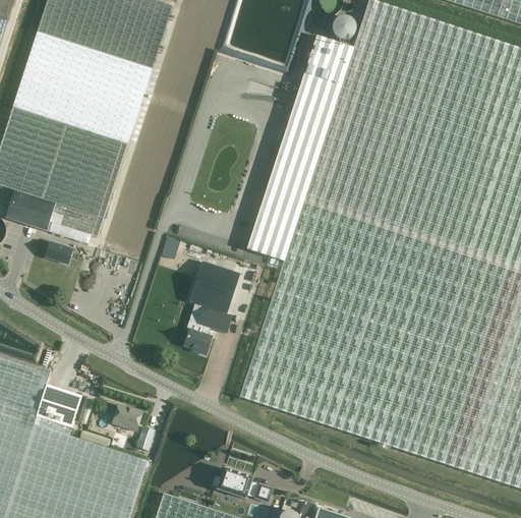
[(50,220),(97,235),(172,4),(158,0),(46,0),(0,144),(0,183),(14,189),(5,217),(47,230),(50,220)]
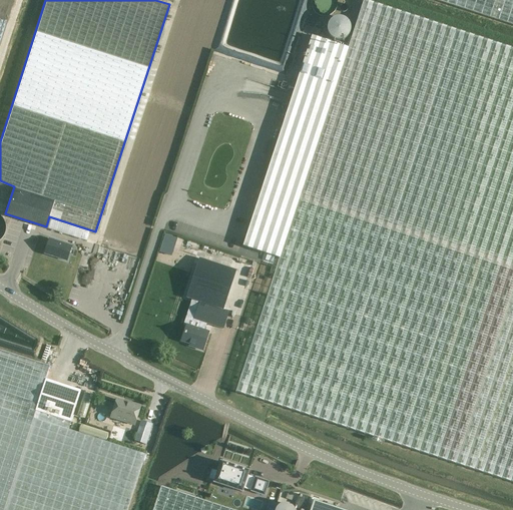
[(234,390),(512,480),(512,46),(373,0),(363,0),(348,45),(312,33),(242,243),(280,256),(234,390)]
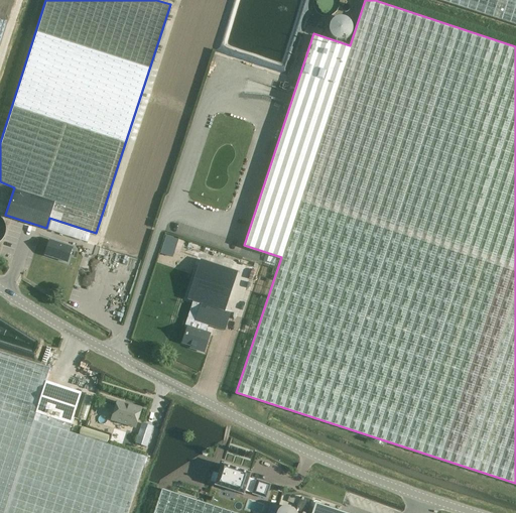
[(433,0),(515,24),(515,0),(433,0)]
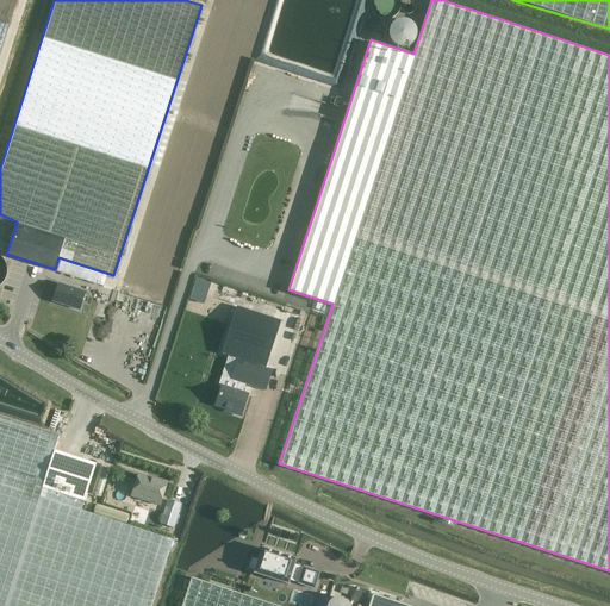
[(381,37),(403,44),(411,22),(391,14),(381,37)]
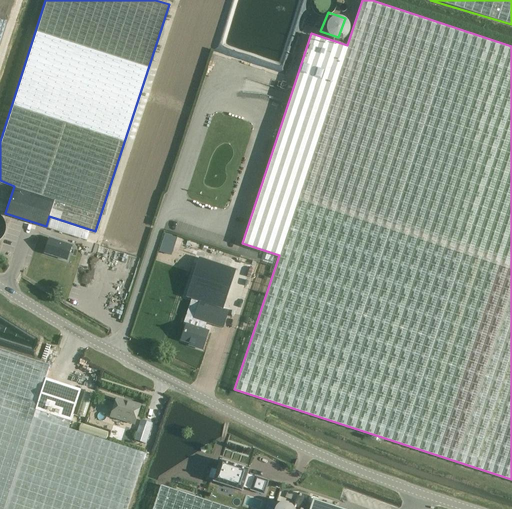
[(173,244),(176,235),(164,231),(159,249),(166,251),(169,243),(173,244)]
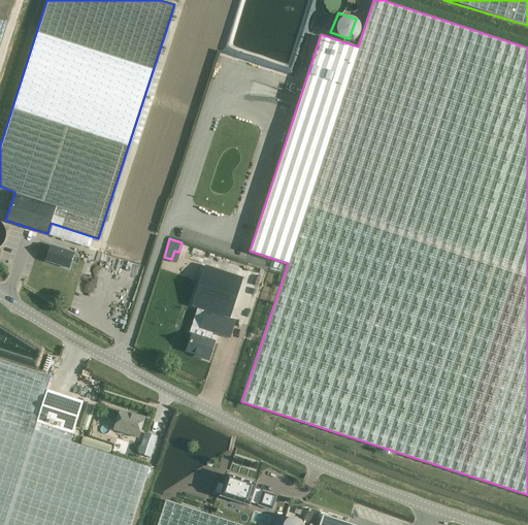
[(45,259),(68,266),(73,251),(51,243),(45,259)]
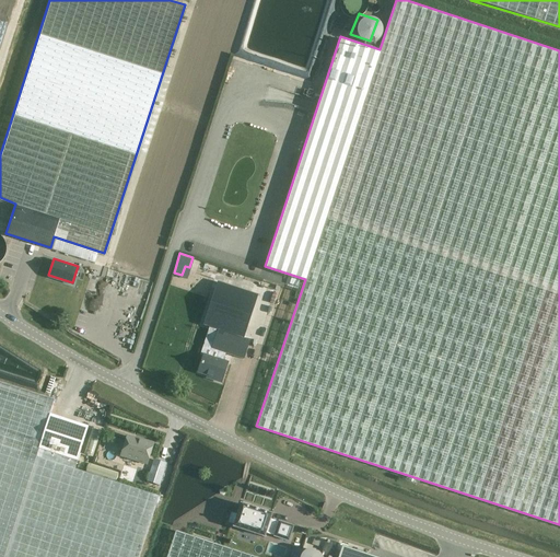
[(211,376),(221,380),(228,360),(223,359),(225,351),(244,357),(249,338),(244,336),(258,292),(218,279),(203,323),(218,327),(211,347),(218,349),(216,357),(203,352),(198,370),(211,373),(211,376)]
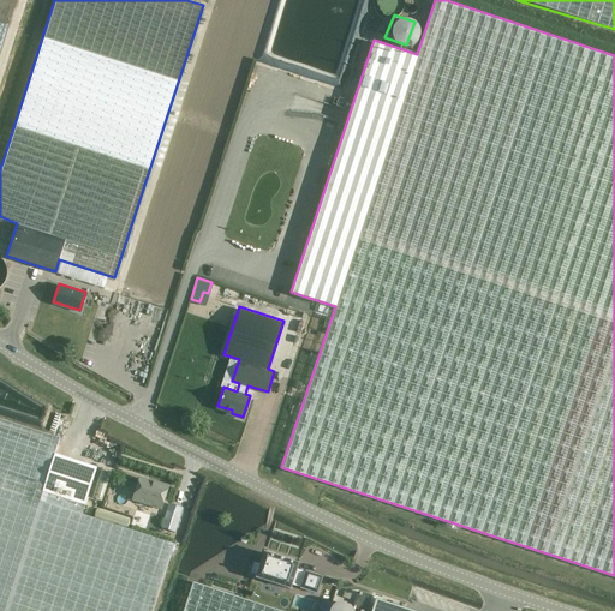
[(0,610),(151,610),(174,541),(126,526),(130,517),(96,507),(94,515),(82,511),(97,466),(55,451),(59,436),(0,415),(0,610)]
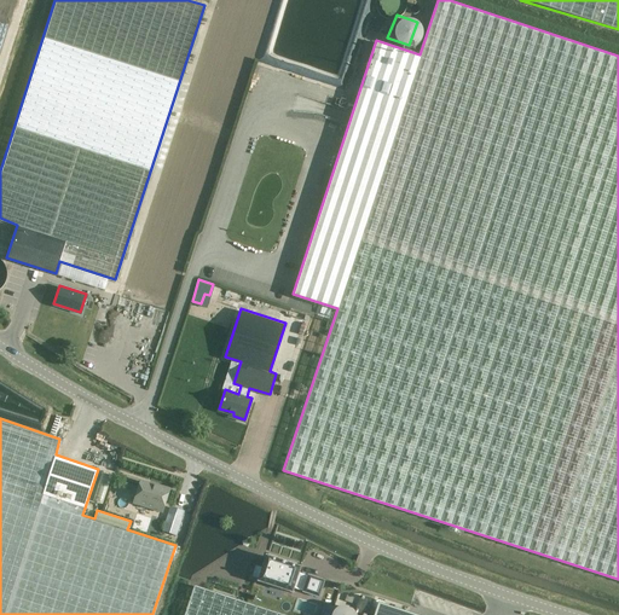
[(134,500),(162,510),(169,486),(160,482),(158,485),(140,480),(134,500)]
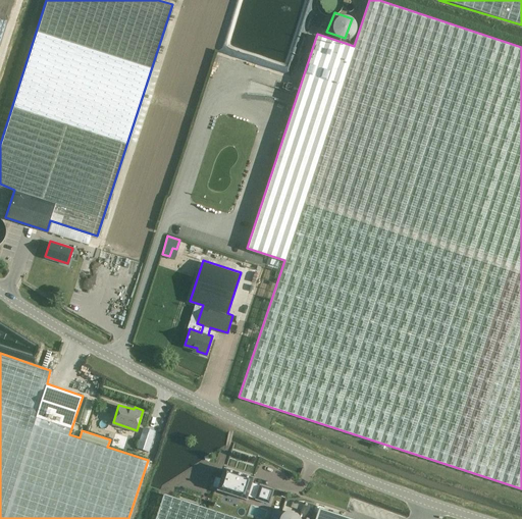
[(142,430),(137,447),(149,451),(154,433),(142,430)]
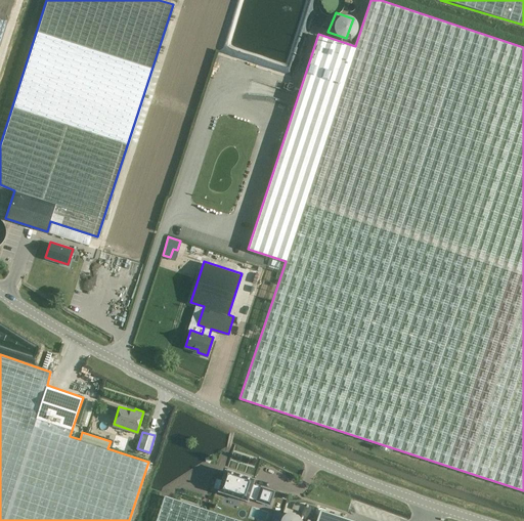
[(257,500),(269,504),(274,489),(261,485),(260,487),(252,484),(253,480),(254,480),(254,478),(225,469),(225,470),(222,480),(217,478),(214,486),(219,487),(219,489),(218,489),(218,490),(247,500),(248,498),(247,498),(249,494),(257,497),(257,500)]
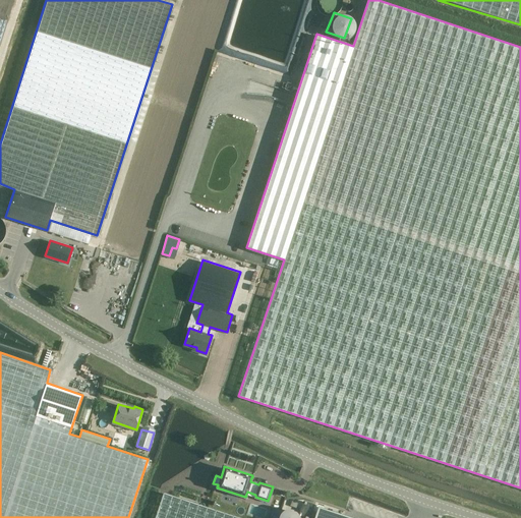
[(154,517),(356,517),(324,507),(323,505),(319,504),(316,505),(314,509),(316,512),(313,517),(243,517),(163,492),(154,517)]
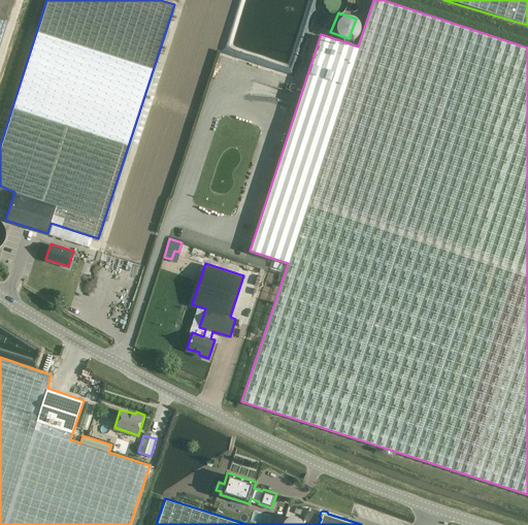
[(305,524),(315,524),(317,522),(310,520),(315,507),(307,505),(302,521),(302,522),(303,523),(303,524),(305,524)]
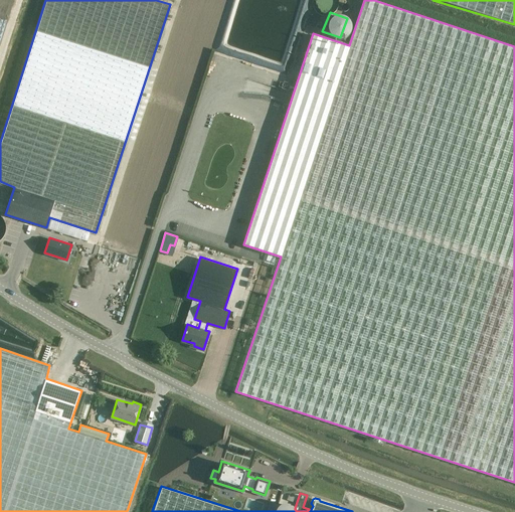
[(275,511),(296,511),(296,510),(295,509),(295,508),(294,507),(293,506),(292,505),(291,504),(290,504),(289,504),(288,503),(287,503),(286,503),(285,503),(284,503),(283,504),(282,504),(281,504),(280,505),(279,505),(279,506),(278,507),(277,508),(277,509),(276,510),(276,511),(275,511)]
